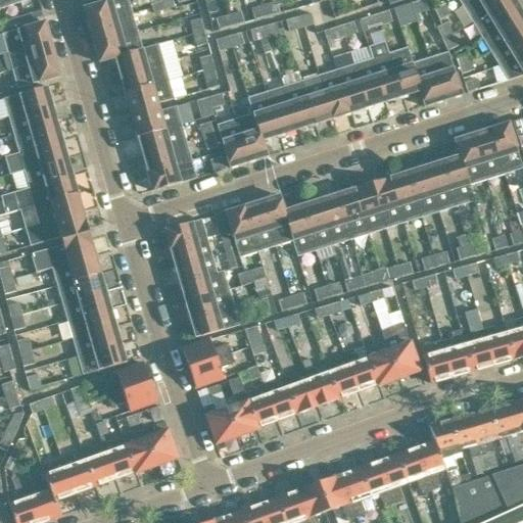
[(133,15),(128,0),(116,0),(84,9),(89,29),(133,15)]
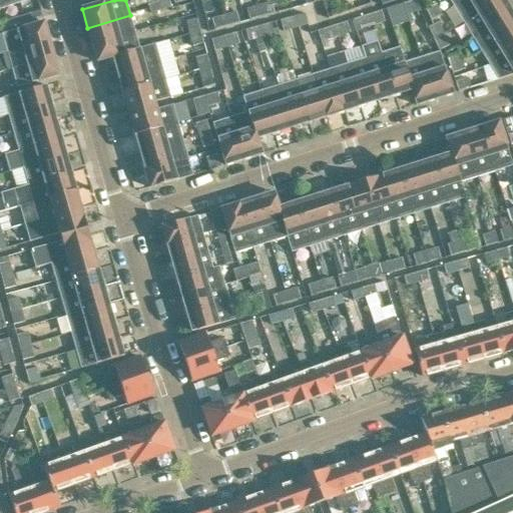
[(161,10),(157,0),(153,0),(147,2),(150,13),(161,10)]
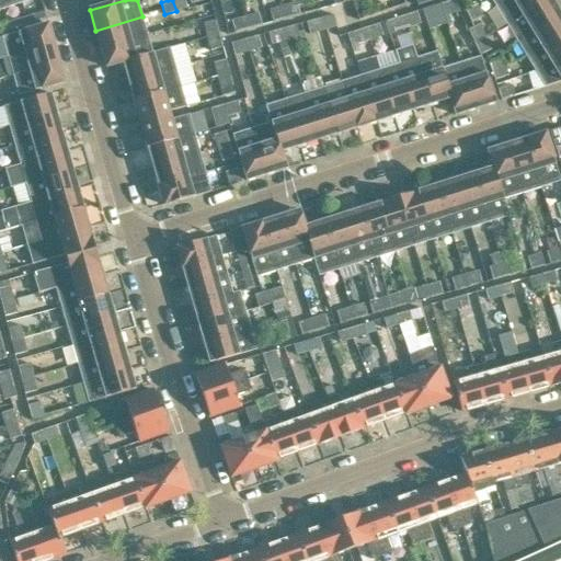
[(187,8),(184,0),(172,0),(176,11),(187,8)]
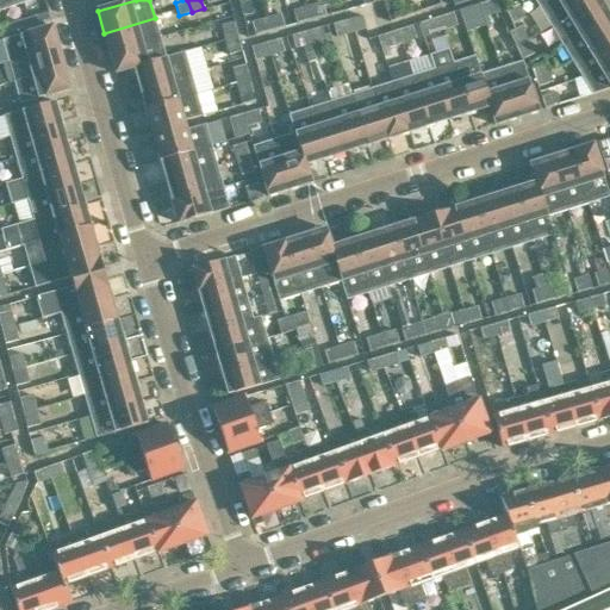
[(312,20),(307,7),(305,0),(294,0),(298,10),(293,11),(297,24),(312,20)]
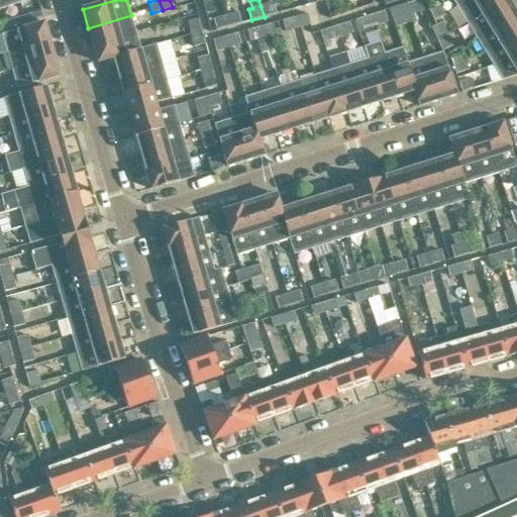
[(423,10),(419,0),(417,0),(404,4),(408,15),(415,13),(423,10)]
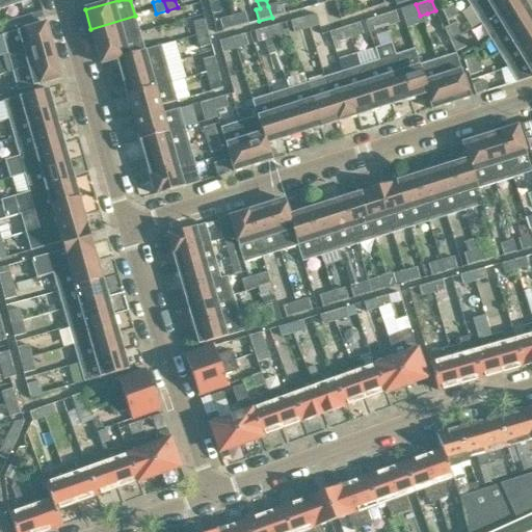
[(466,0),(471,8),(484,0),(466,0)]
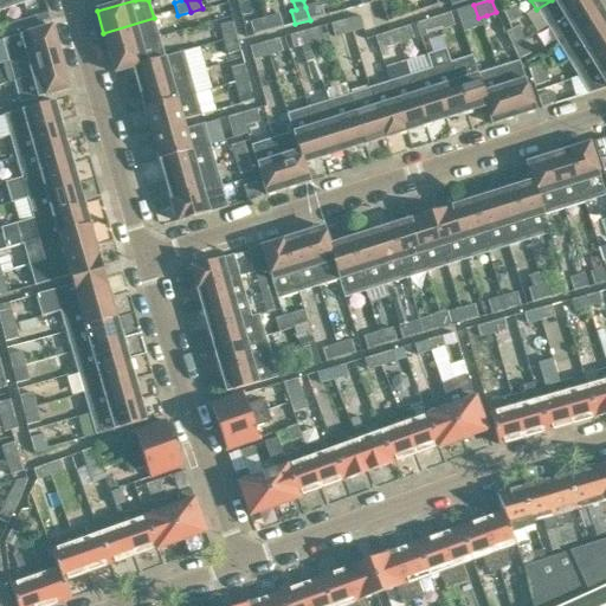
[(552,0),(536,10),(547,28),(592,0),(552,0)]
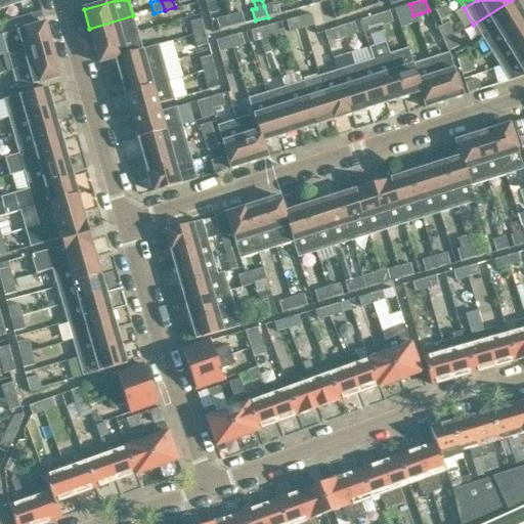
[(514,0),(512,0),(473,25),(483,40),(523,15),(514,0)]
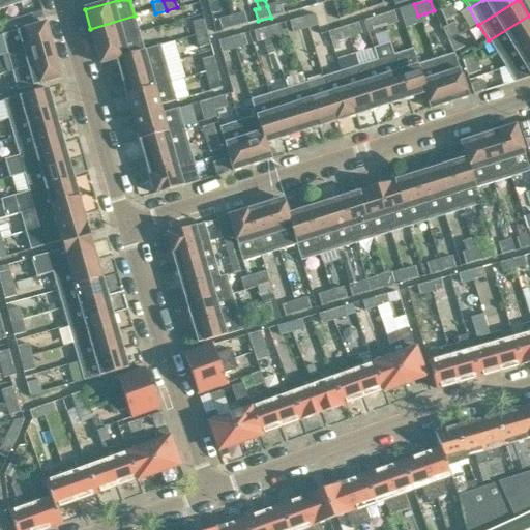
[(267,6),(271,18),(284,13),(281,2),(267,6)]
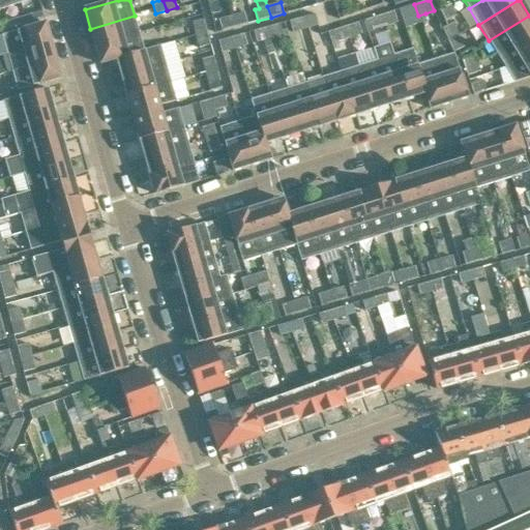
[(420,22),(414,4),(399,9),(405,28),(420,22)]
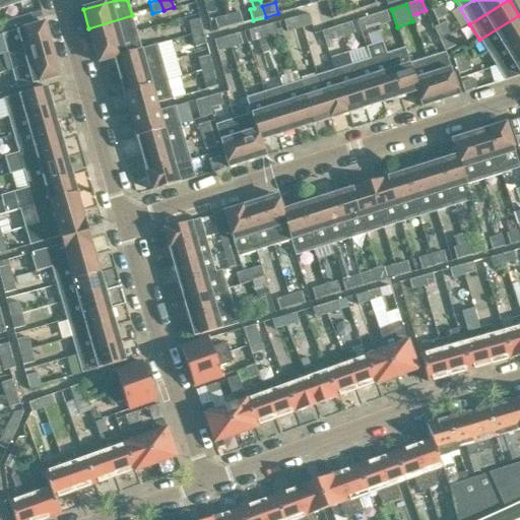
[(448,16),(442,4),(431,8),(437,21),(448,16)]
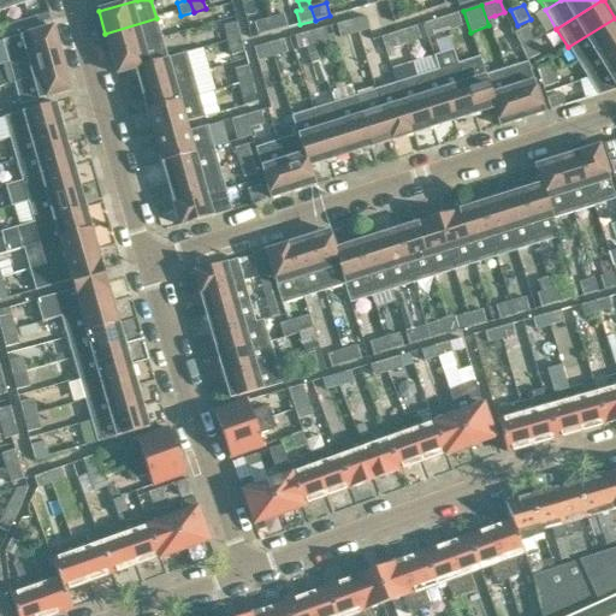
[(462,25),(458,12),(440,18),(444,31),(462,25)]
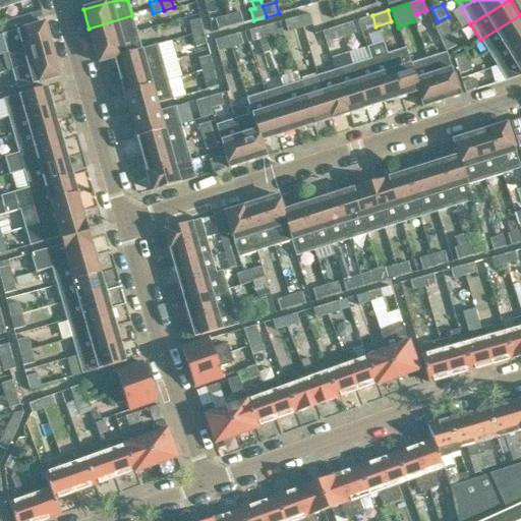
[(22,23),(43,17),(41,11),(21,16),(22,23)]
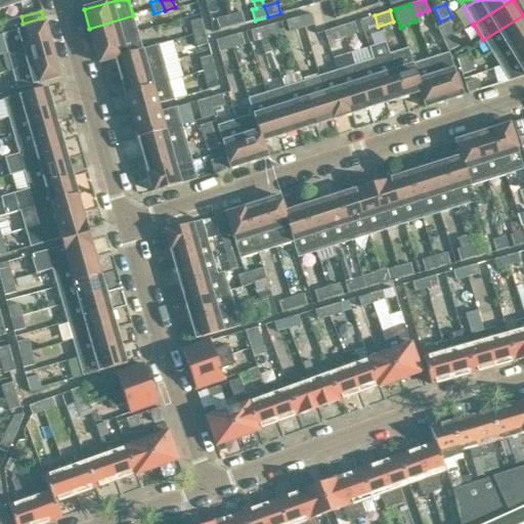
[(245,24),(242,12),(229,15),(232,27),(245,24)]
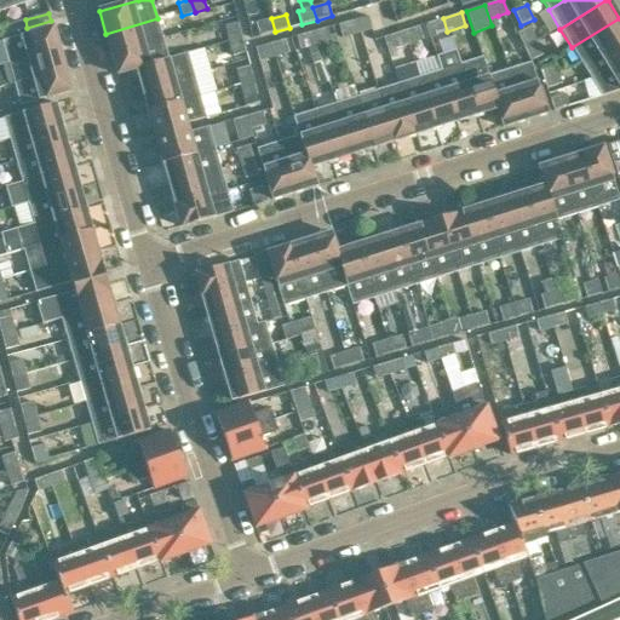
[(372,29),(368,16),(354,21),(357,34),(372,29)]
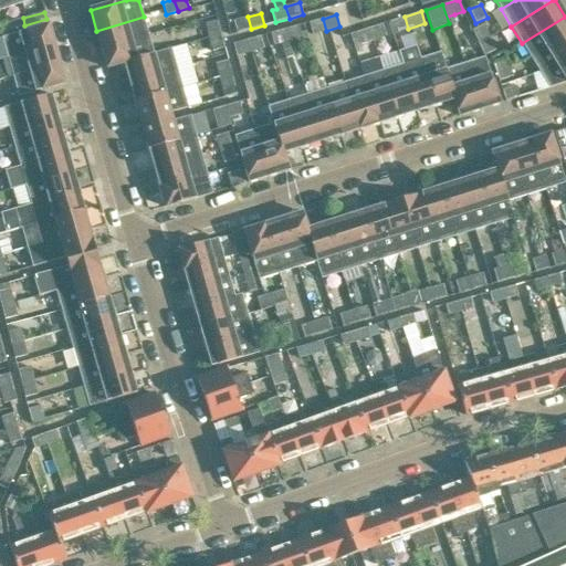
[(149,38),(144,17),(96,31),(103,51),(149,38)]
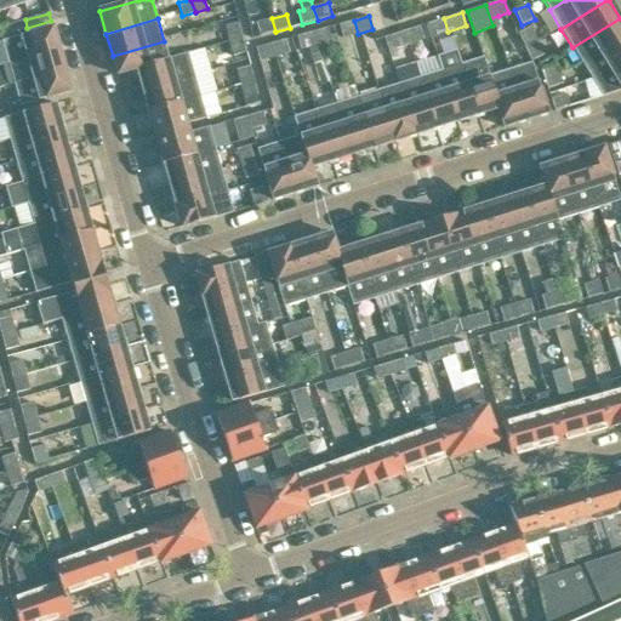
[(275,32),(272,18),(256,23),(260,36),(275,32)]
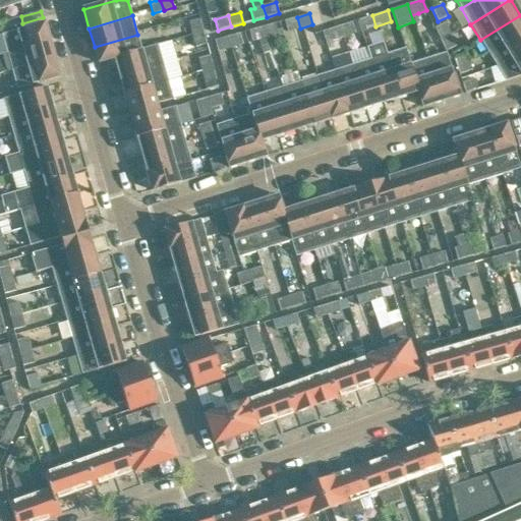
[(375,26),(372,15),(357,20),(361,32),(375,26)]
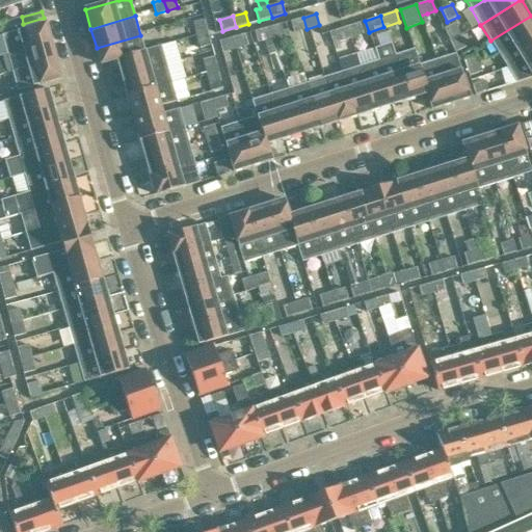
[(531,16),(490,41),(499,55),(514,48),(531,36),(531,16)]
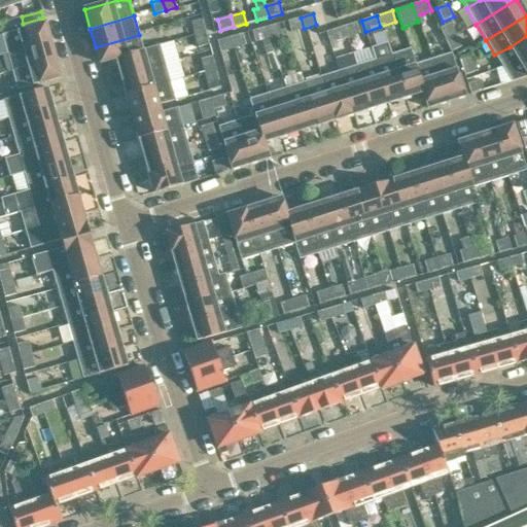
[(0,27),(1,30),(23,24),(22,16),(0,23),(0,27)]
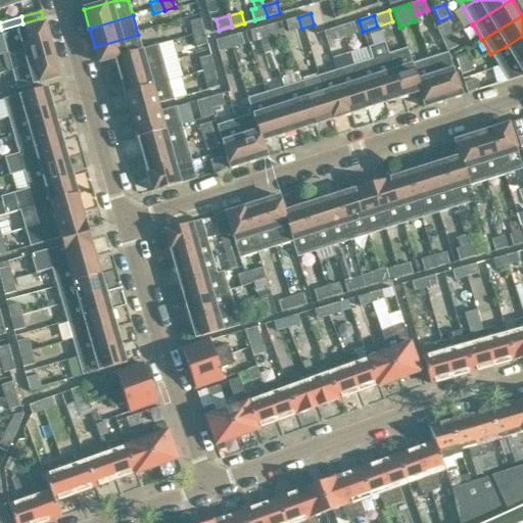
[(301,29),(298,17),(285,20),(288,32),(301,29)]
